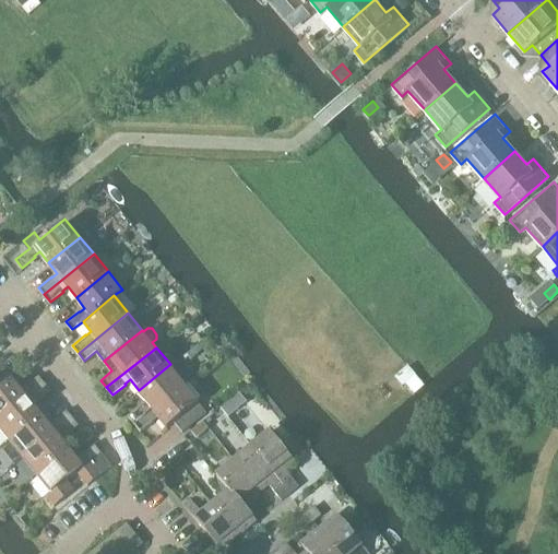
[(129,414),(134,422),(185,381),(170,364),(139,390),(147,400),(142,404),(141,404),(129,414)]
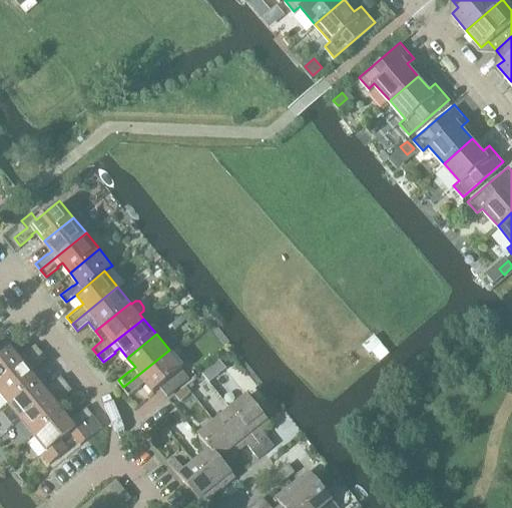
[(0,356),(12,347),(14,345),(8,338),(0,344),(0,356)]
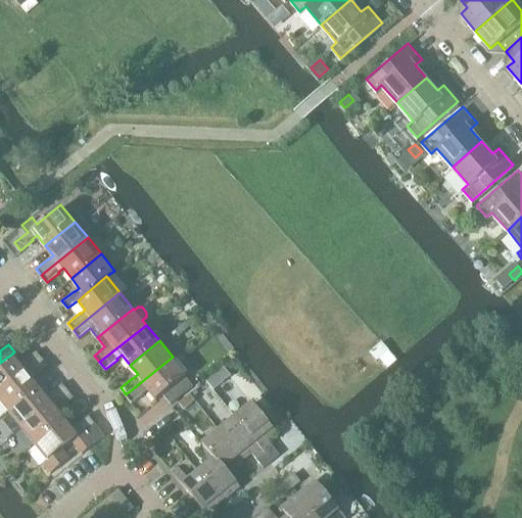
[(0,389),(42,356),(36,348),(25,359),(20,363),(12,354),(0,363),(0,389)]
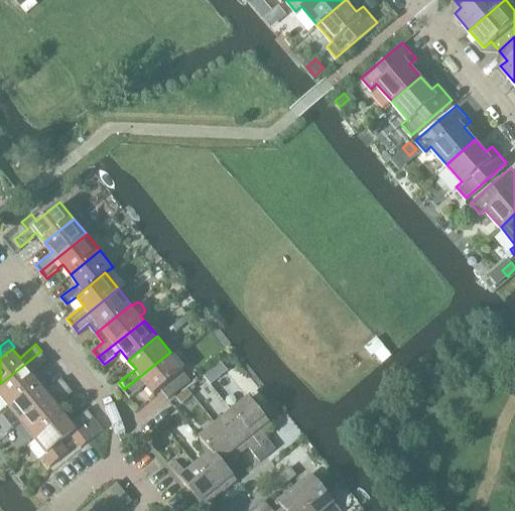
[(0,384),(0,393),(8,403),(37,380),(29,370),(34,366),(35,367),(46,358),(41,351),(0,384)]
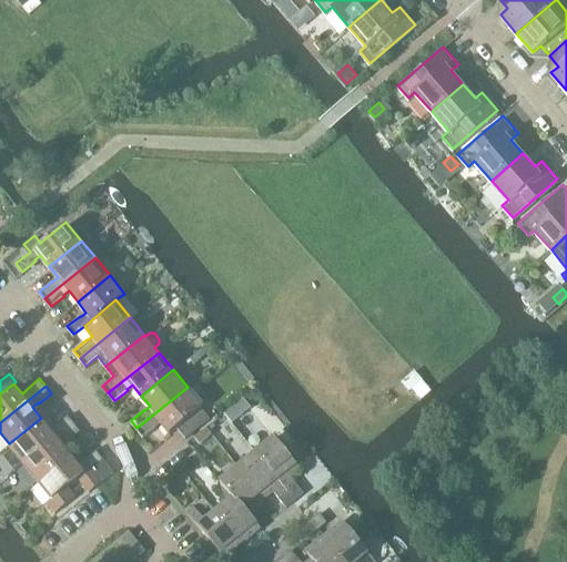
[(188,387),(137,428),(143,436),(155,425),(155,423),(161,420),(170,431),(178,425),(185,435),(210,416),(188,387)]
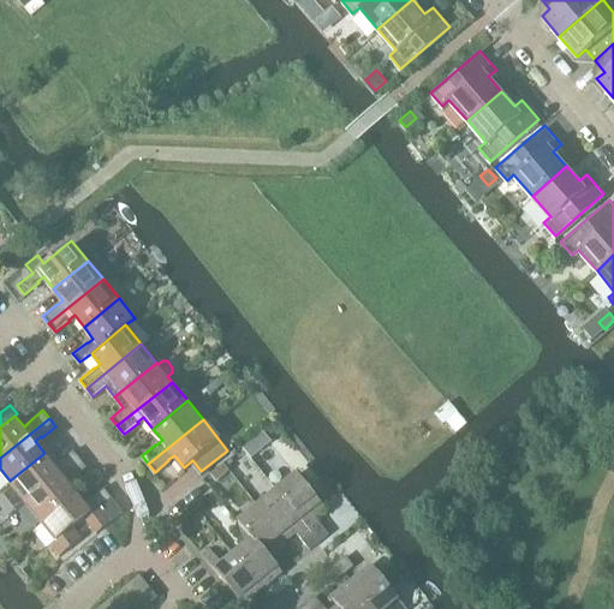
[(17,507),(25,500),(81,455),(73,448),(59,459),(60,460),(54,465),(45,453),(10,481),(1,488),(17,507)]
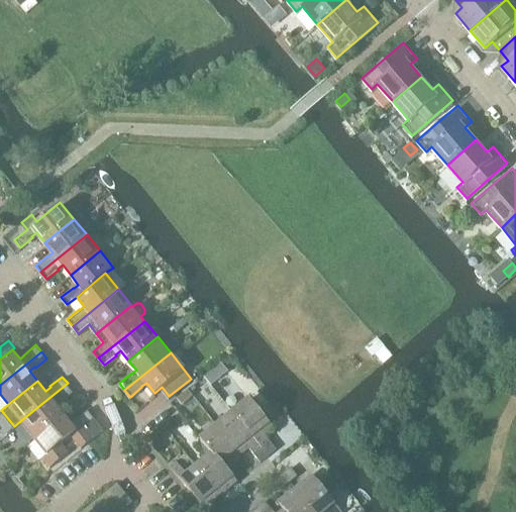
[(21,420),(34,436),(64,412),(56,403),(61,399),(61,400),(73,390),(68,383),(21,420)]
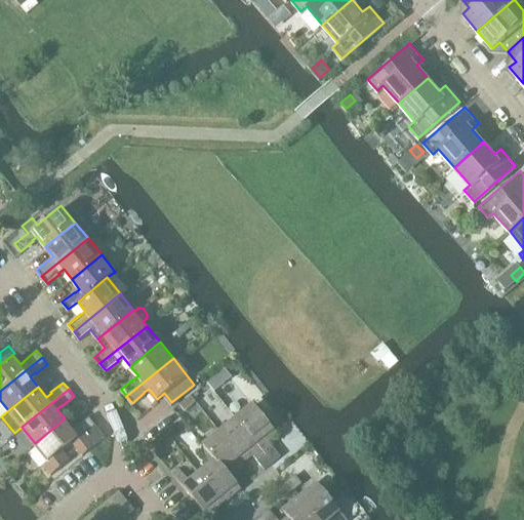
[(179,402),(185,408),(196,399),(191,393),(179,402)]
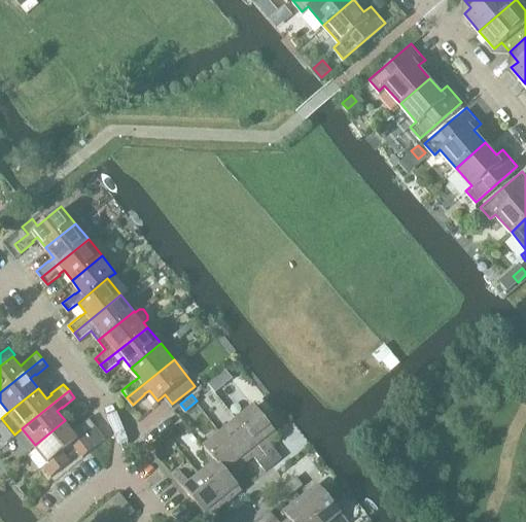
[(254,404),(238,417),(274,461),(281,455),(270,441),(278,433),(254,404)]
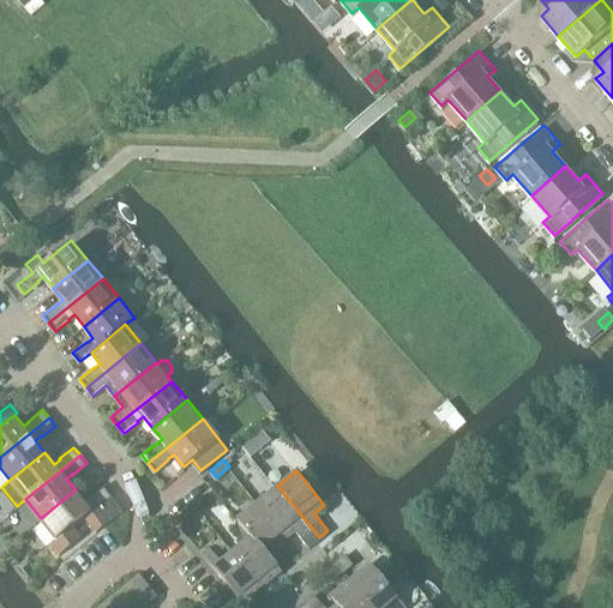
[(76,489),(41,518),(56,536),(50,541),(60,552),(82,534),(74,524),(85,515),(97,529),(122,507),(104,485),(90,497),(91,497),(85,501),(76,489)]
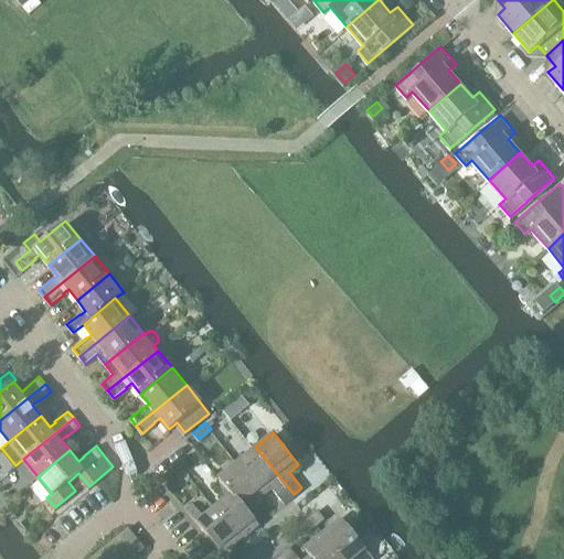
[(255,447),(237,460),(264,492),(272,485),(285,502),(294,494),(255,447)]
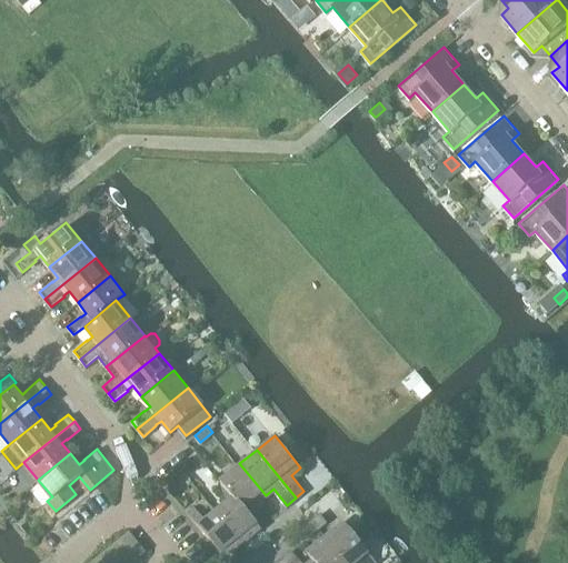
[(239,463),(222,478),(248,510),(266,495),(239,463)]
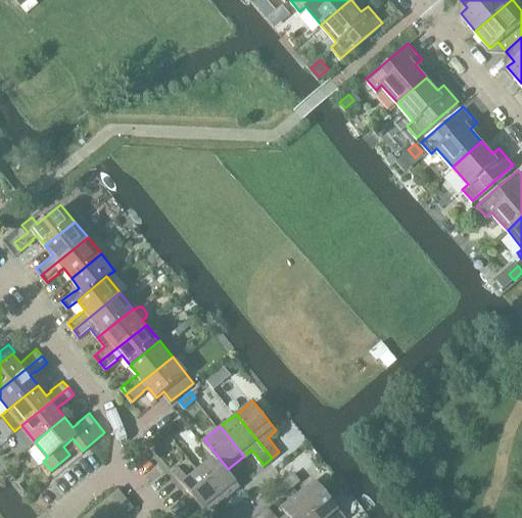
[(209,460),(199,468),(223,498),(240,484),(228,469),(204,439),(202,441),(204,443),(199,446),(209,460)]
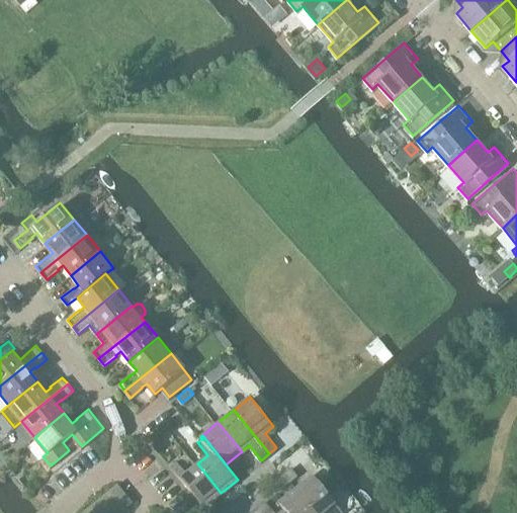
[(221,493),(197,463),(187,473),(176,459),(170,464),(204,507),(221,493)]
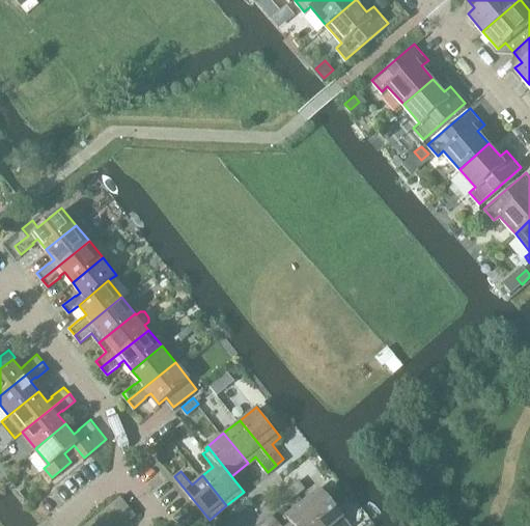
[(299,477),(290,483),(298,493),(306,486),(299,477)]
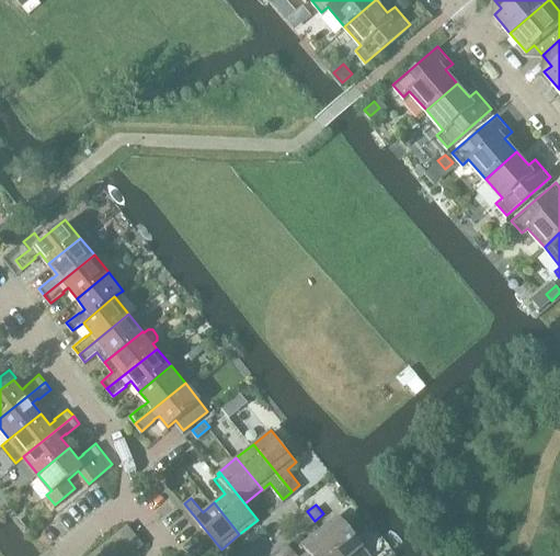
[(315,521),(307,511),(298,518),(306,528),(315,521)]
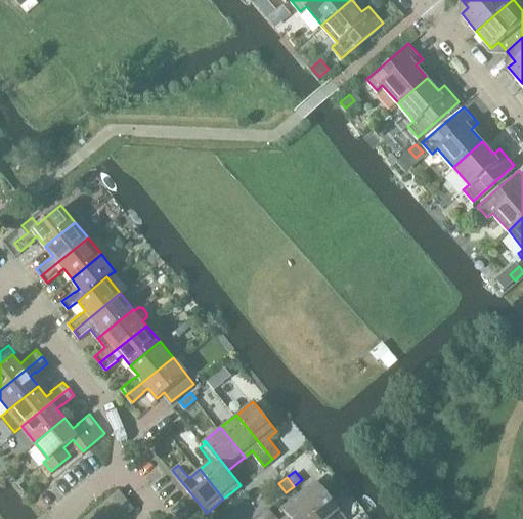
[(299,492),(320,518),(345,518),(347,518),(315,478),(299,492)]
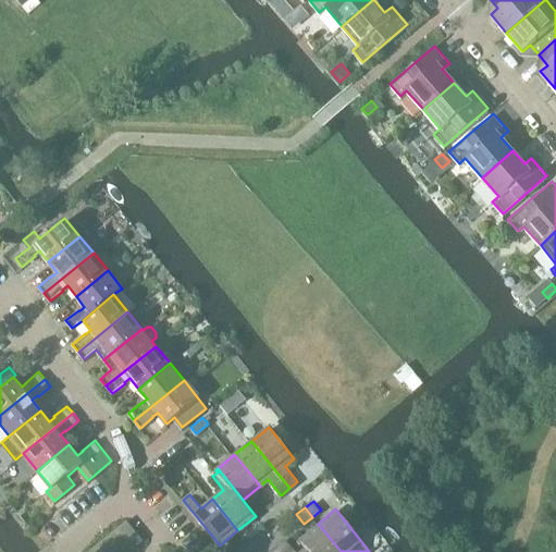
[(126,518),(116,526),(133,547),(143,538),(126,518)]
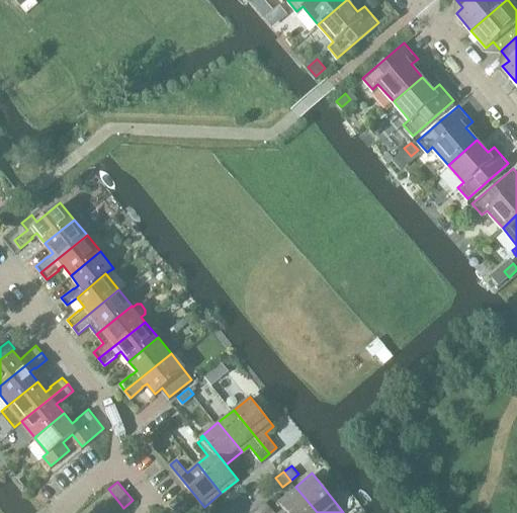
[(278,500),(284,507),(285,507),(289,512),(317,512),(295,487),(278,500)]
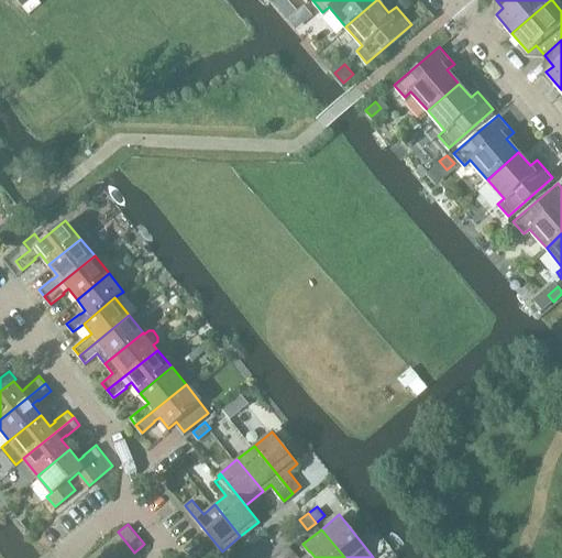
[(118,532),(107,540),(121,557),(127,557),(134,553),(118,532)]
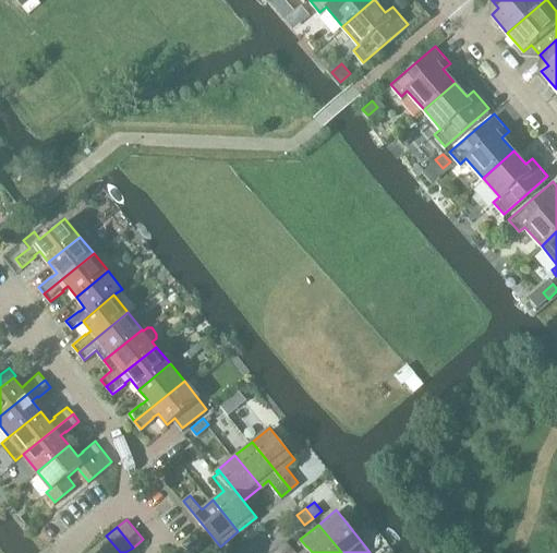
[(120,552),(106,536),(96,543),(103,552),(120,552)]
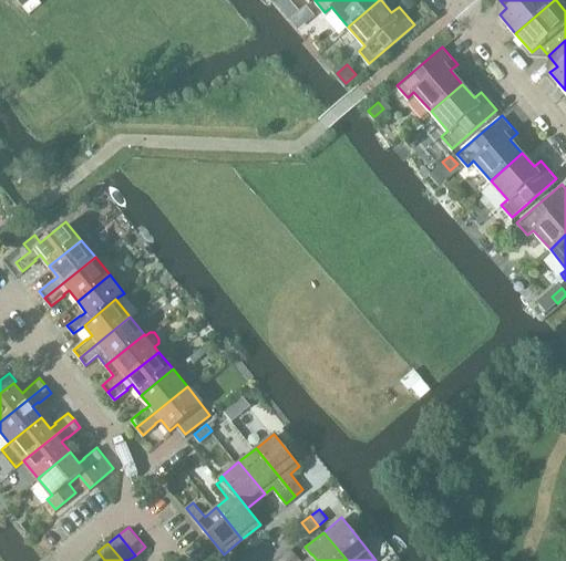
[(290,546),(281,552),(288,560),(289,560),(298,554),(290,546)]
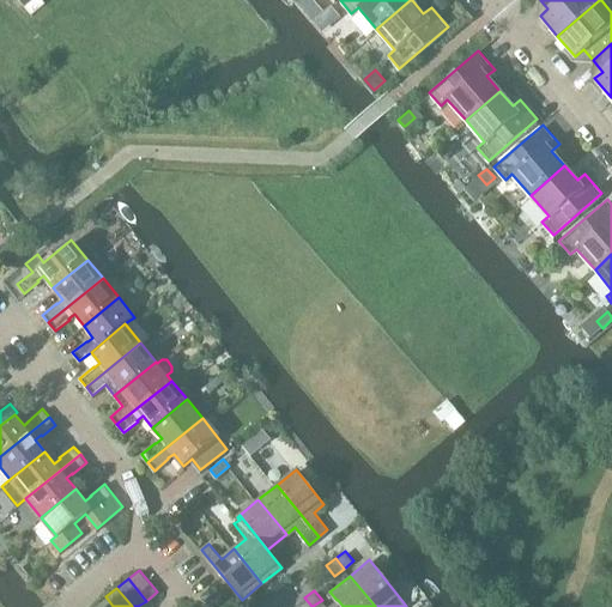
[(113,606),(105,596),(94,606),(95,606),(113,606)]
